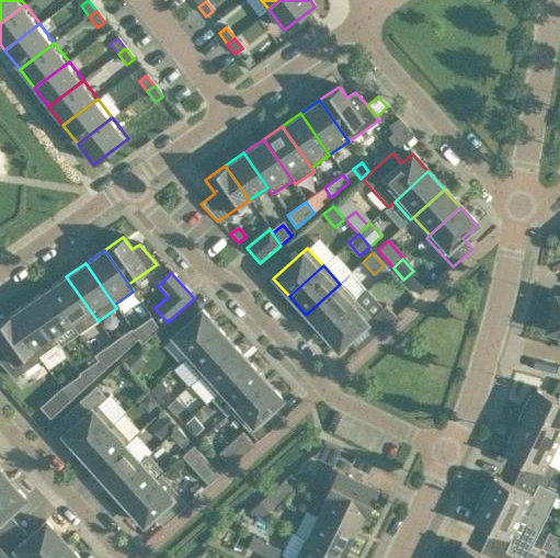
[(70,325),(78,336),(98,321),(66,276),(47,289),(71,323),(70,325)]
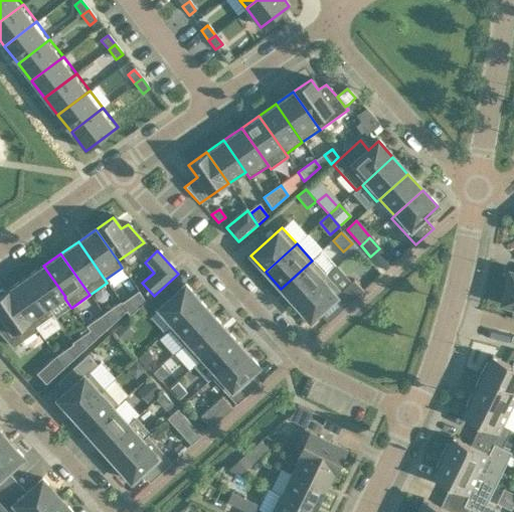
[(312,261),(281,289),(296,305),(326,277),(312,261)]
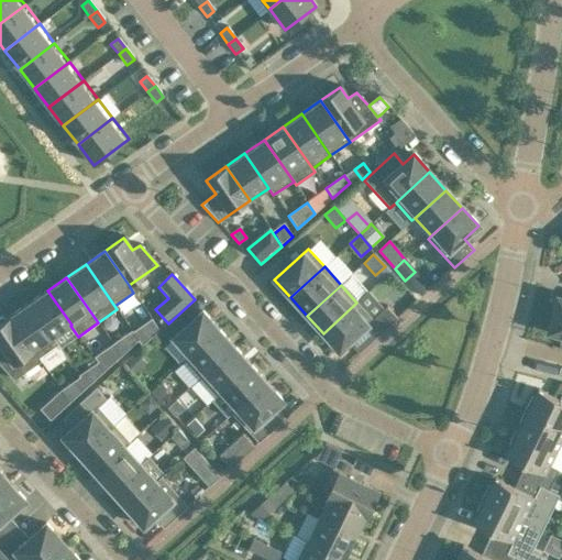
[(53,338),(70,326),(72,325),(47,291),(29,304),(53,338)]
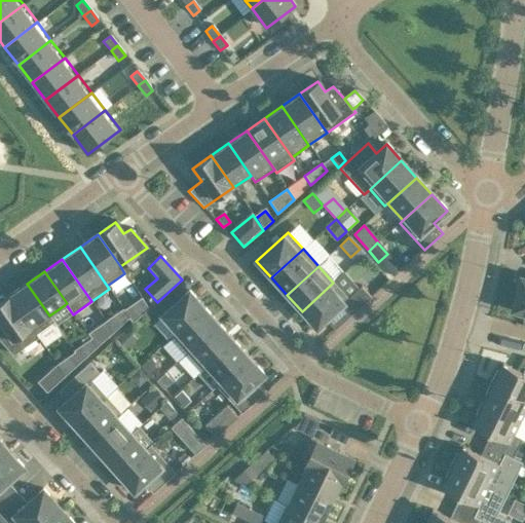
[(333,283),(302,311),(316,328),(341,306),(350,316),(371,298),(361,288),(347,299),(333,283)]
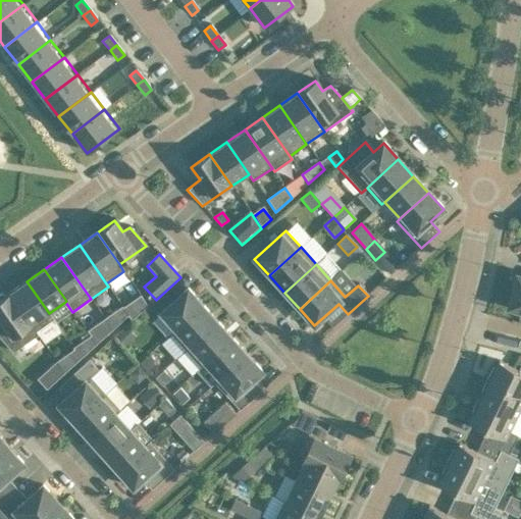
[(372,280),(364,288),(370,294),(377,288),(372,280)]
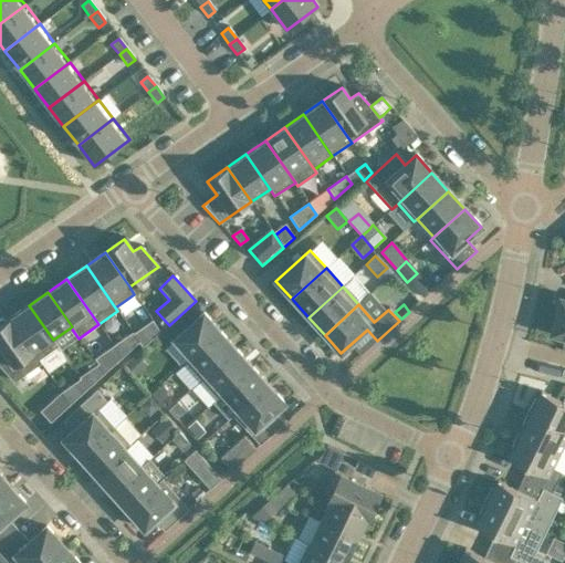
[(10,318),(39,361),(59,347),(53,340),(29,305),(10,318)]
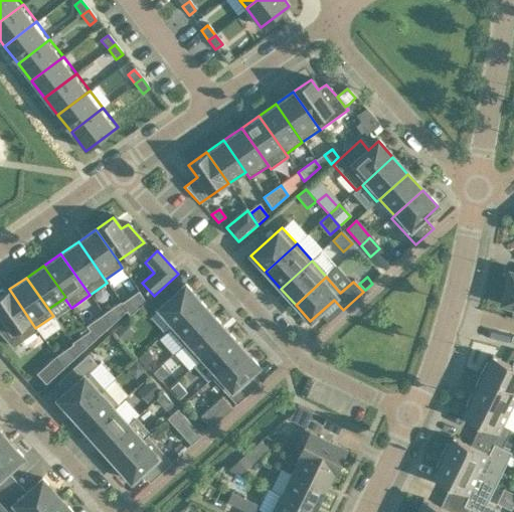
[(513,281),(509,280),(503,303),(513,306),(513,281)]
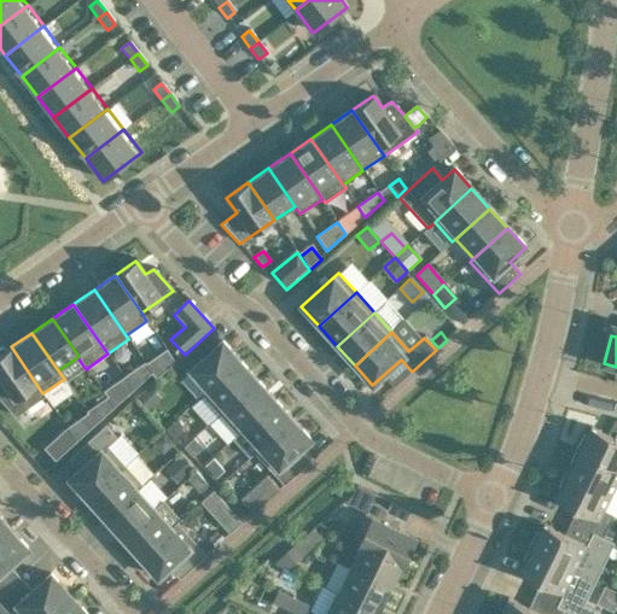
[(191,370),(208,390),(239,362),(222,343),(191,370)]
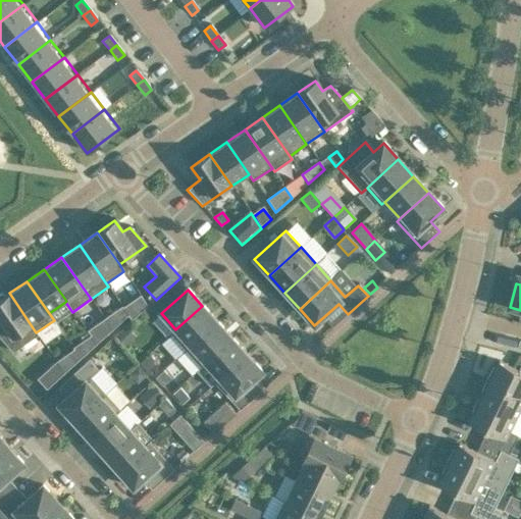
[(0,339),(13,353),(39,335),(36,332),(9,293),(6,296),(3,298),(1,296),(0,297),(0,339)]
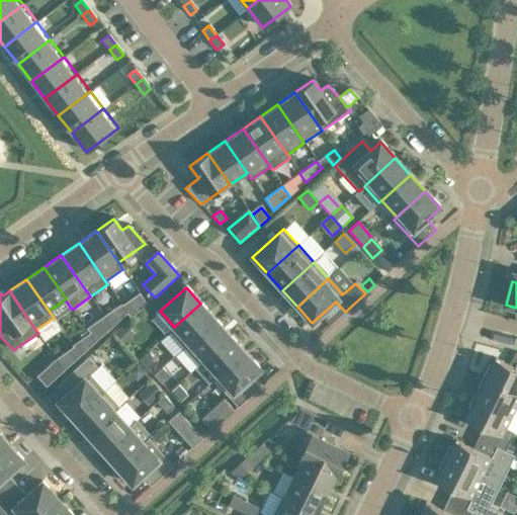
[(139,293),(127,302),(137,313),(147,305),(139,293)]
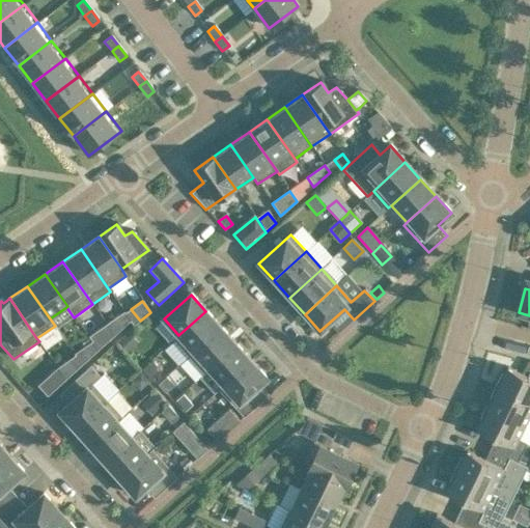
[(205,311),(178,335),(173,340),(189,357),(221,328),(205,311)]
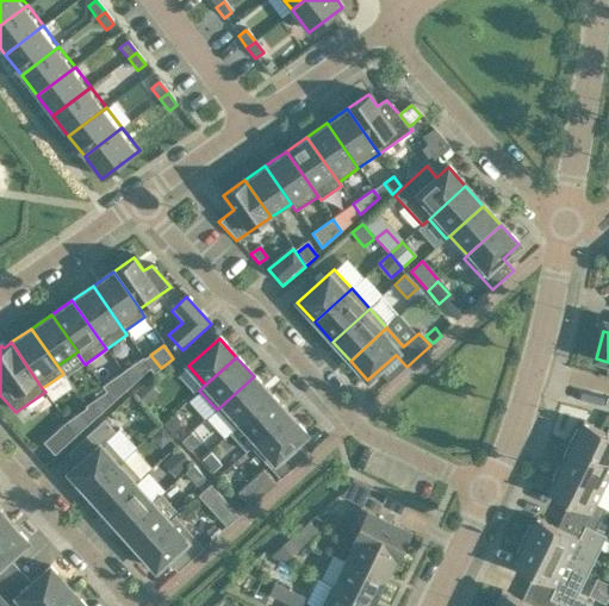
[(136,363),(123,373),(131,385),(143,374),(136,363)]
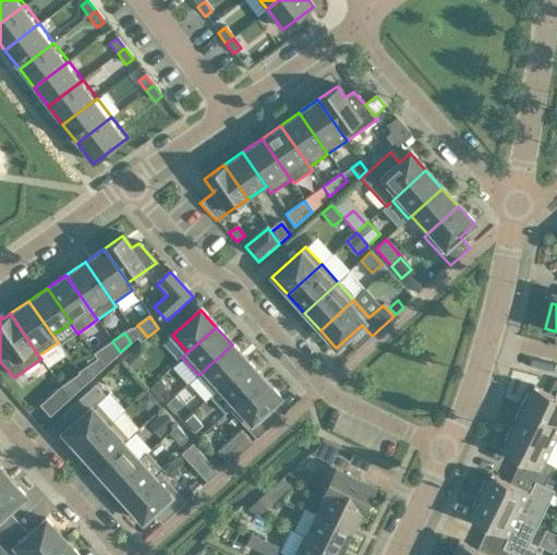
[(93,354),(96,359),(103,369),(120,352),(112,341),(93,354)]
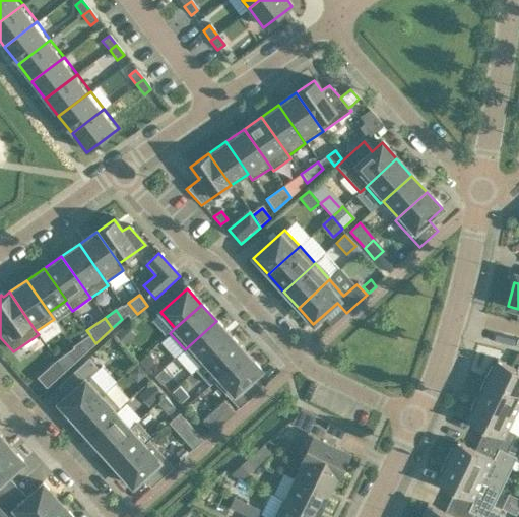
[(216,321),(185,349),(200,367),(203,364),(232,338),(216,321)]
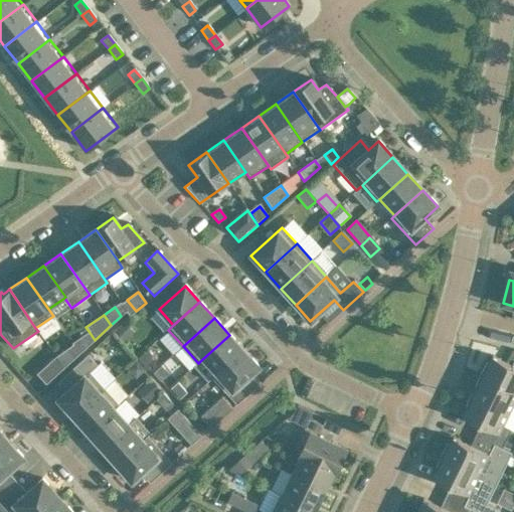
[(124,323),(115,332),(124,342),(134,333),(124,323)]
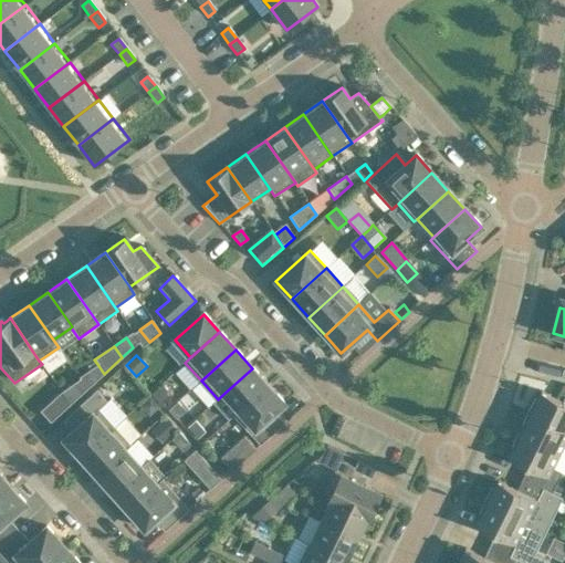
[(104,374),(97,364),(79,377),(80,379),(87,389),(104,374)]
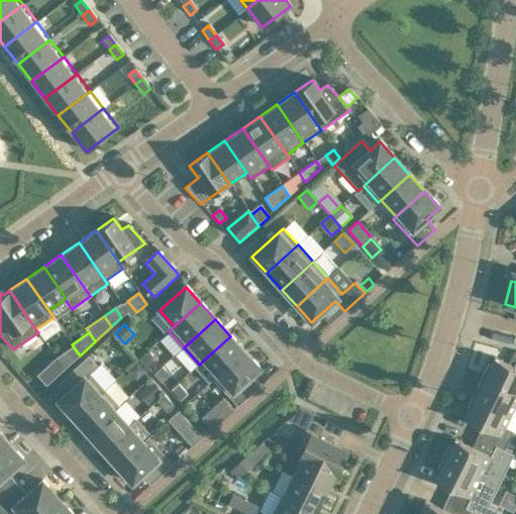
[(230,336),(202,362),(217,378),(244,352),(230,336)]
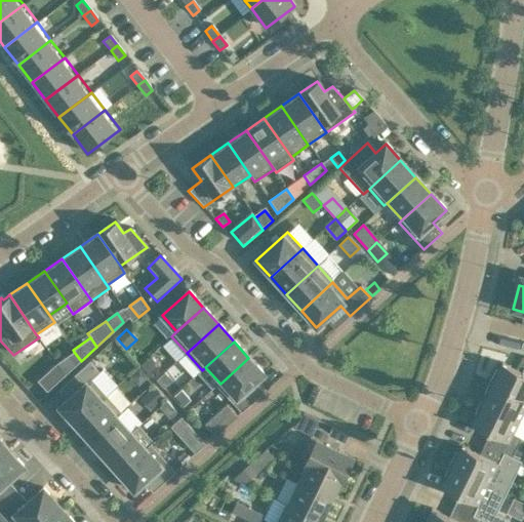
[(81,361),(74,352),(56,364),(65,376),(81,361)]
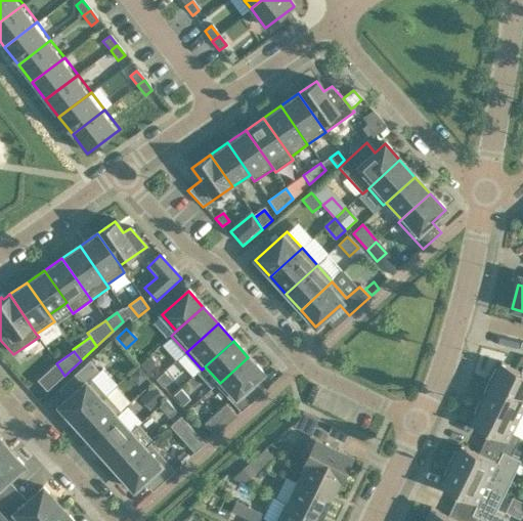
[(150,356),(140,365),(147,375),(158,365),(150,356)]
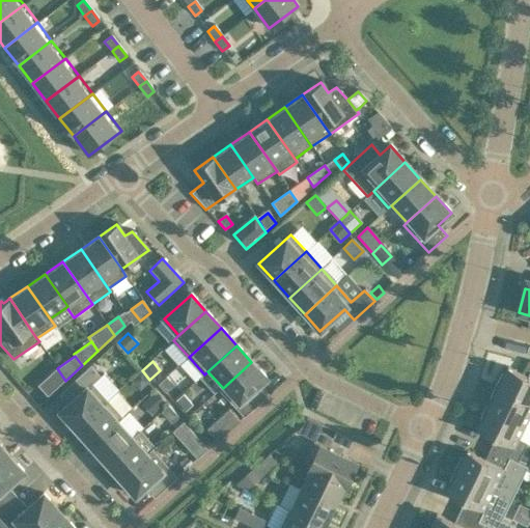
[(267,379),(251,362),(223,388),(219,391),(244,418),(265,399),(255,389),(267,379)]
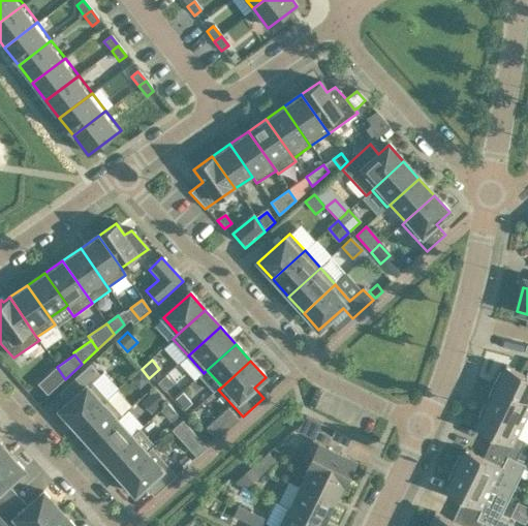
[(74,428),(106,399),(92,382),(99,376),(90,365),(61,391),(70,401),(59,411),(74,428)]
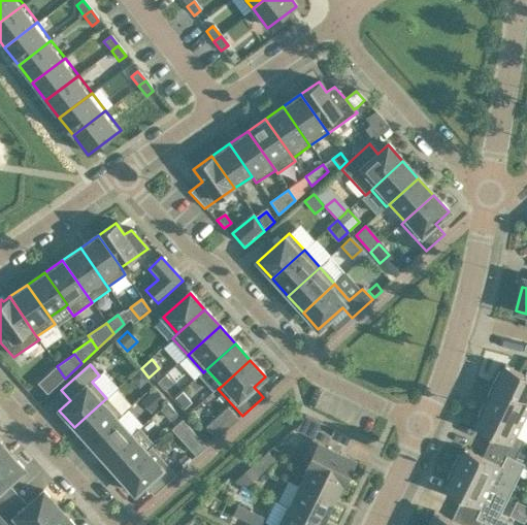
[(65,379),(57,366),(37,384),(46,395),(65,379)]
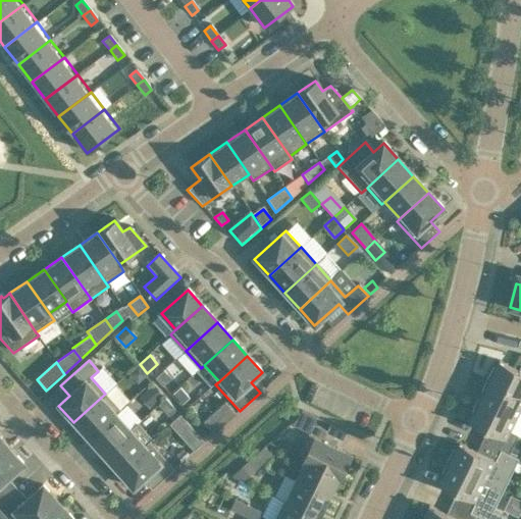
[(492,369),(486,381),(520,398),(520,372),(499,362),(495,370),(492,369)]
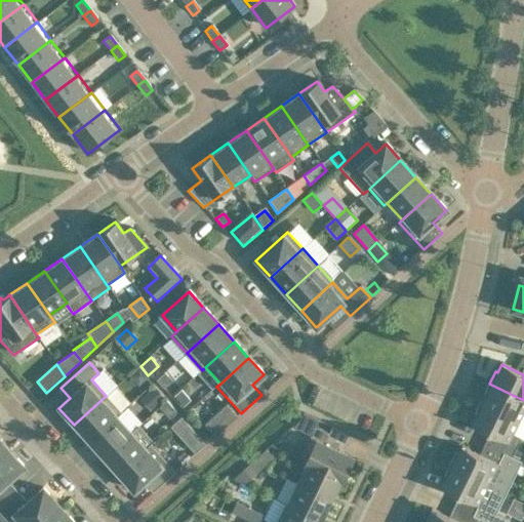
[(139,367),(128,377),(133,383),(144,383),(149,378),(139,367)]
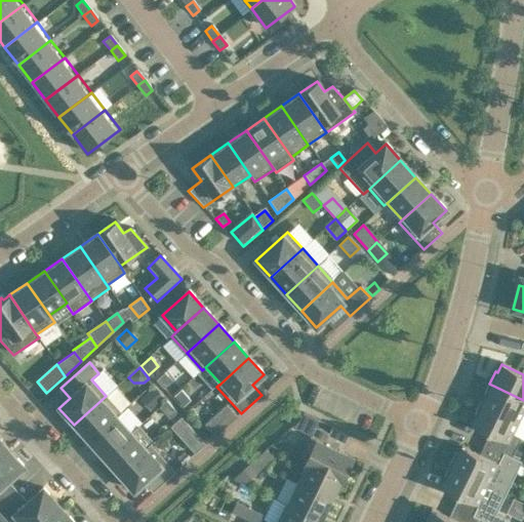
[(164,373),(156,380),(163,389),(167,384),(168,378),(164,373)]
